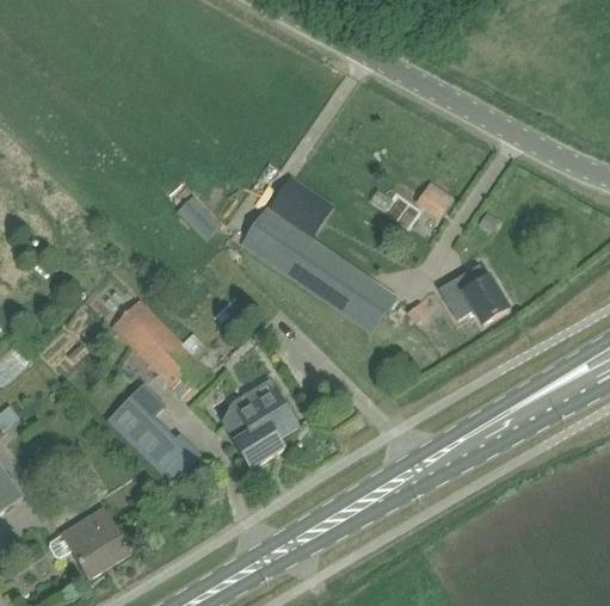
[(308,235),(320,217),(330,223),(338,210),(330,204),(330,203),(291,177),(270,209),(267,208),(242,243),(371,331),(395,295),(308,235)]
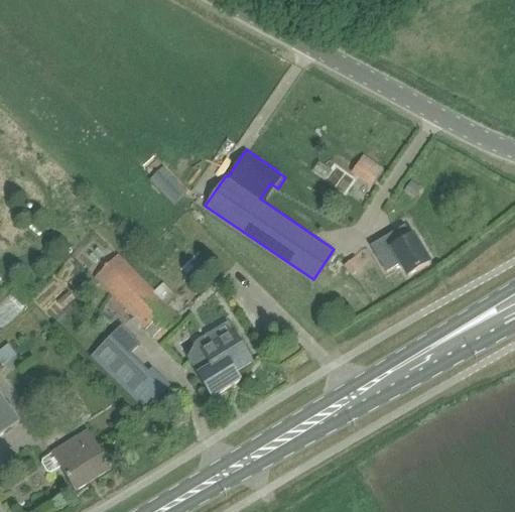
[(359,157),(351,170),(370,183),(378,170),(359,157)]
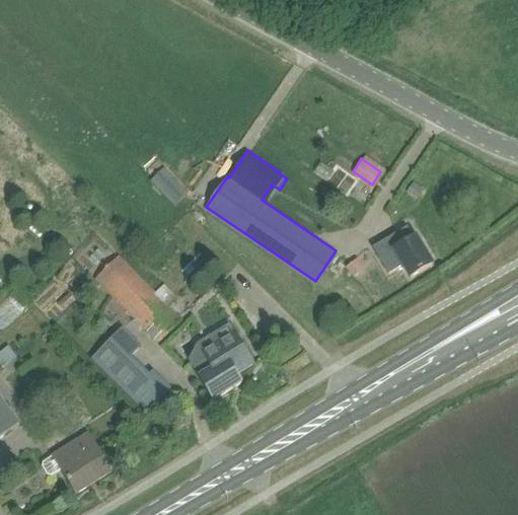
[(175,202),(177,200),(187,189),(162,164),(150,177),(175,202)]
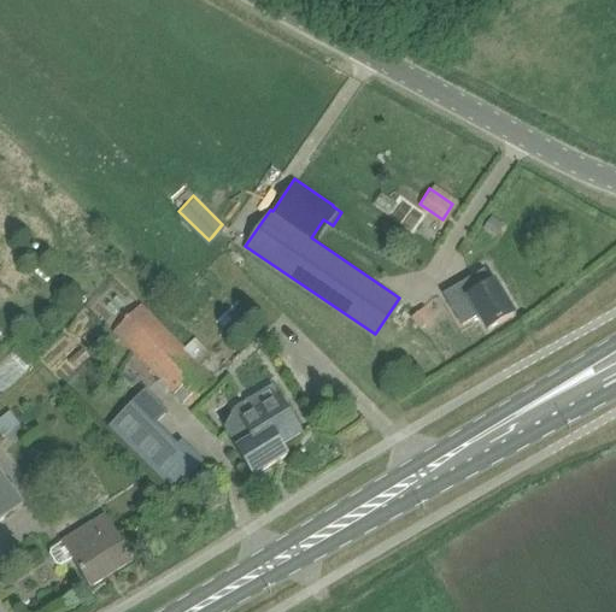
[(481,287),(452,304),(462,322),(479,312),(487,327),(514,311),(494,278),(481,287)]
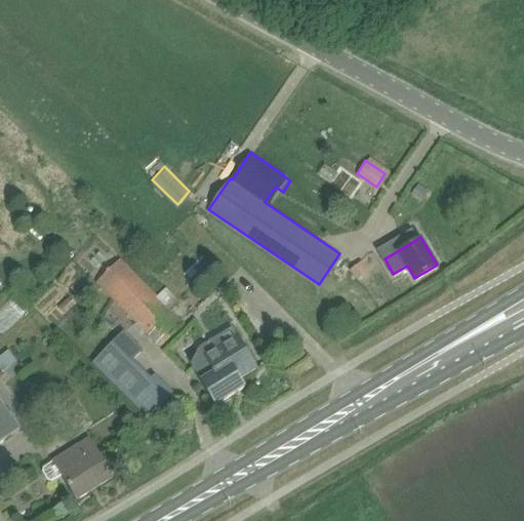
[(96,279),(108,289),(130,313),(146,327),(149,331),(161,343),(183,321),(168,307),(156,294),(119,256),(96,279)]
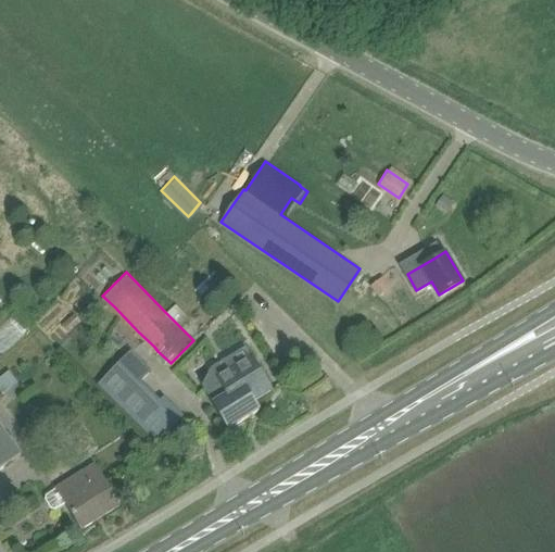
[(383,289),(376,278),(369,284),(376,293),(383,289)]
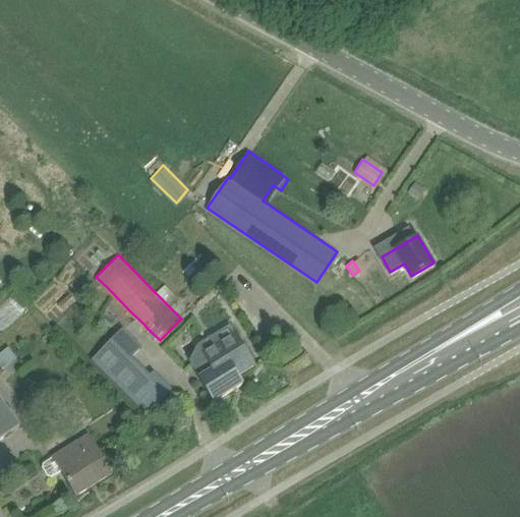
[(172,387),(153,368),(150,372),(130,353),(138,345),(140,343),(133,336),(122,326),(91,357),(140,406),(147,412),(168,391),(172,387)]
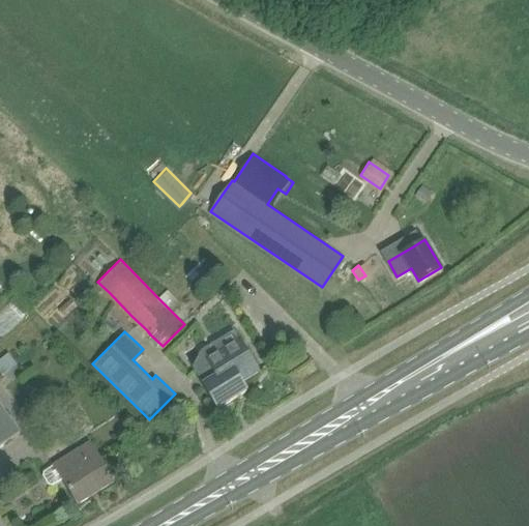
[(246,387),(238,375),(256,364),(236,332),(222,342),(218,337),(211,342),(216,350),(209,354),(213,360),(196,371),(203,383),(217,406),(246,387)]
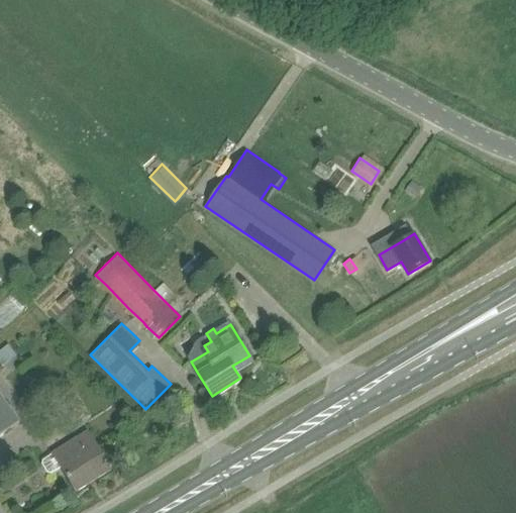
[(0,432),(19,419),(0,393),(0,432)]
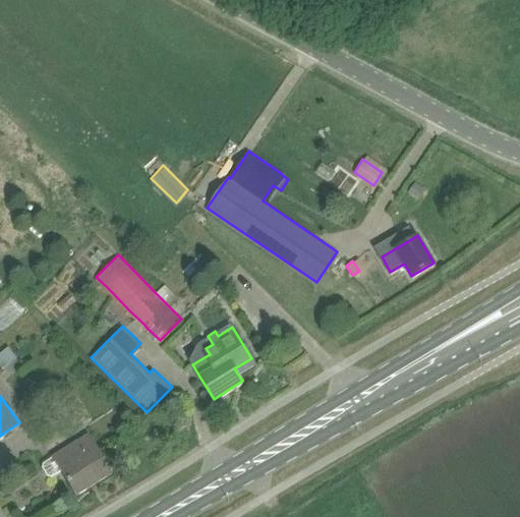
[(61,468),(76,492),(76,493),(112,470),(87,429),(42,458),(41,462),(47,473),(52,474),(61,468)]
